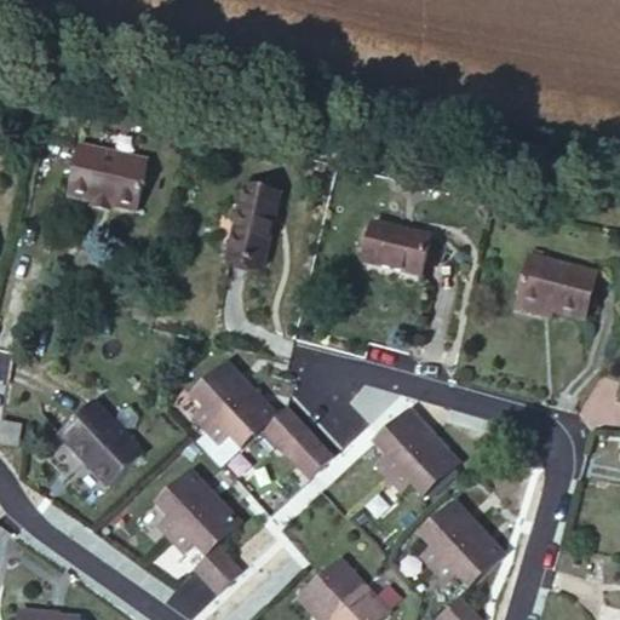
[(74,144),(62,194),(86,200),(104,204),(128,210),(138,165),(126,161),(122,154),(112,151),(104,156),(87,153),(89,147),(74,144)]
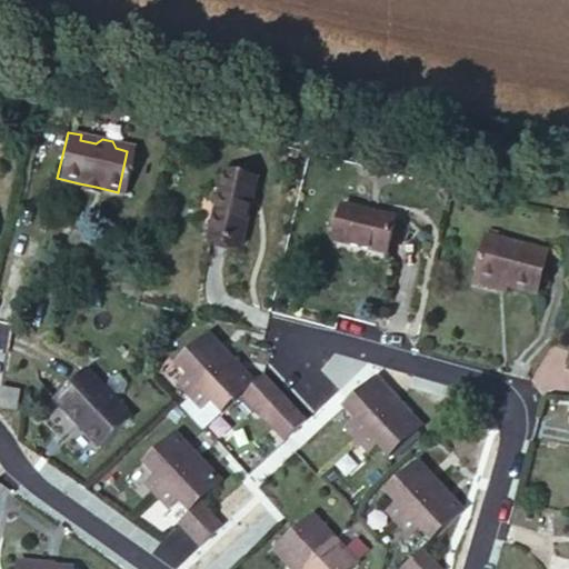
[(191,172),(176,241),(217,251),(232,182),(191,172)]
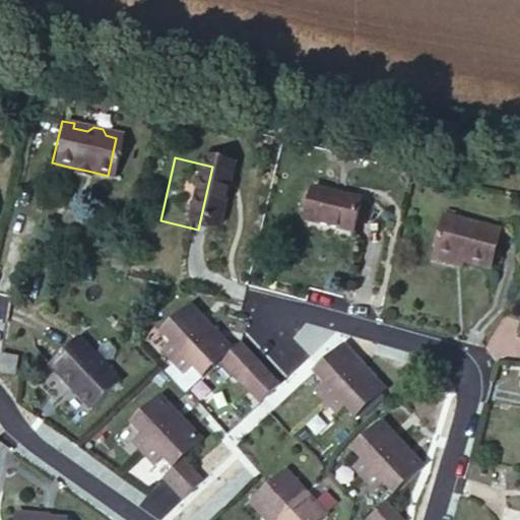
[(87,171),(72,168),(71,173),(85,177),(87,171)]
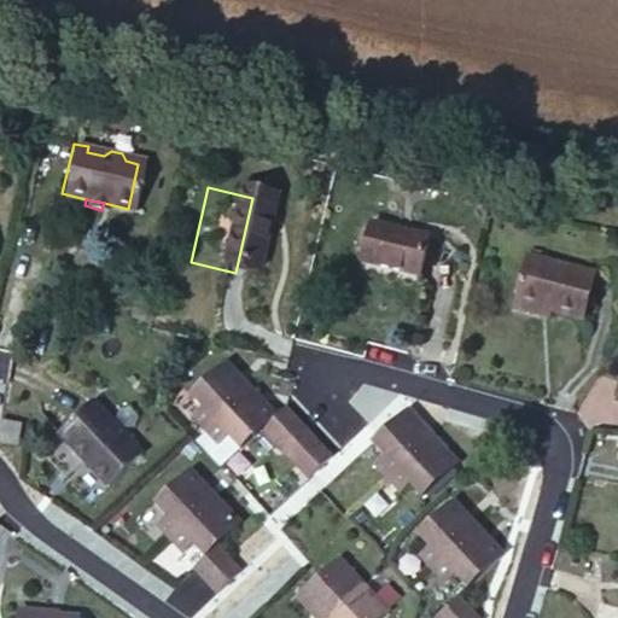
[(356,235),(345,278),(408,291),(418,250),(356,235)]
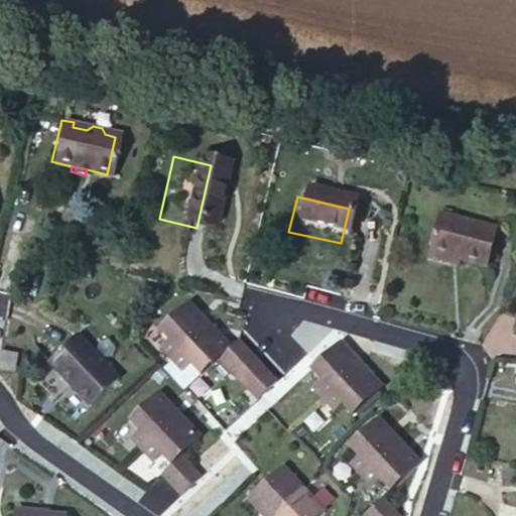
[(424,226),(415,263),(442,269),(472,276),(481,239),(424,226)]
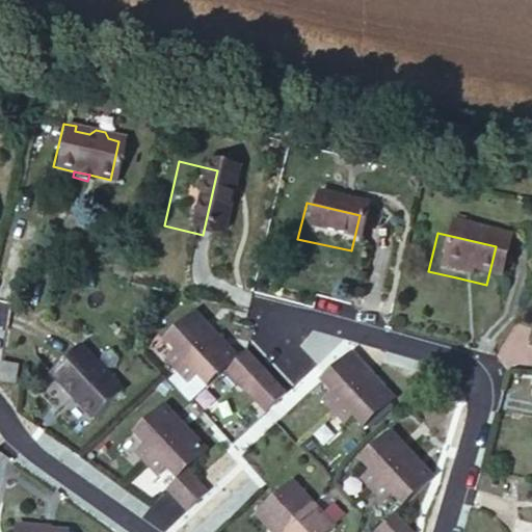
[(208,378),(225,361),(236,352),(190,306),(163,331),(175,345),(169,350),(192,373),(198,368),(208,378)]
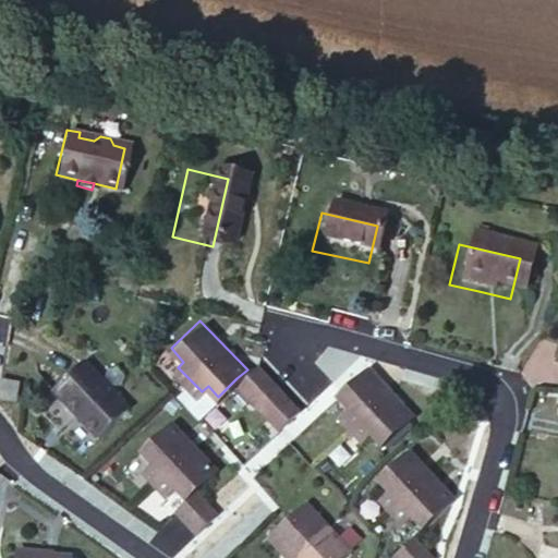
[(237,378),(281,425),(304,401),(261,358),(257,360),(247,370),(237,378)]
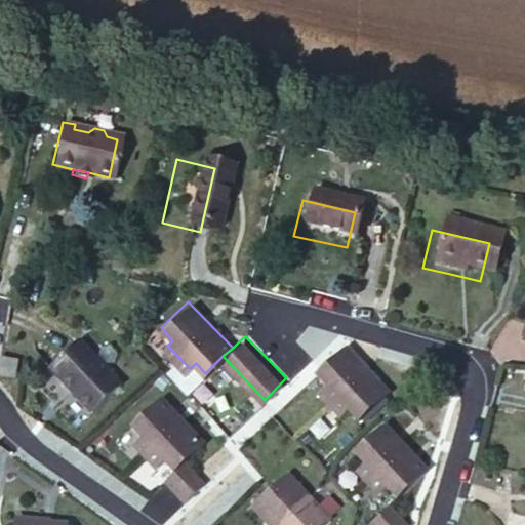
[(83,338),(57,362),(91,397),(115,374),(83,338)]
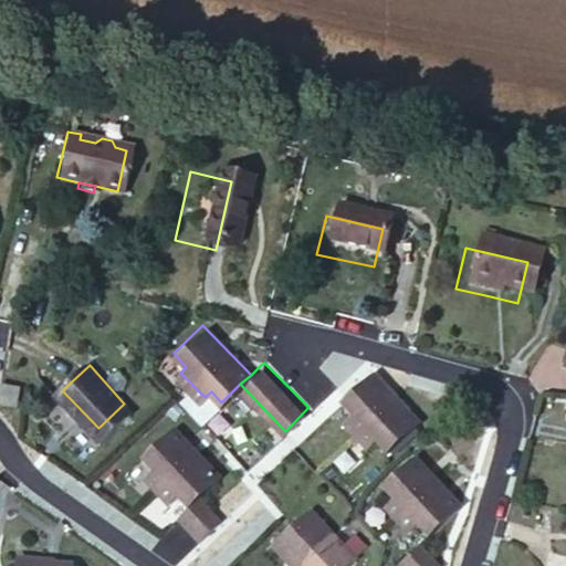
[(375,370),(346,398),(358,411),(354,417),(378,441),(384,437),(394,447),(421,420),(375,370)]
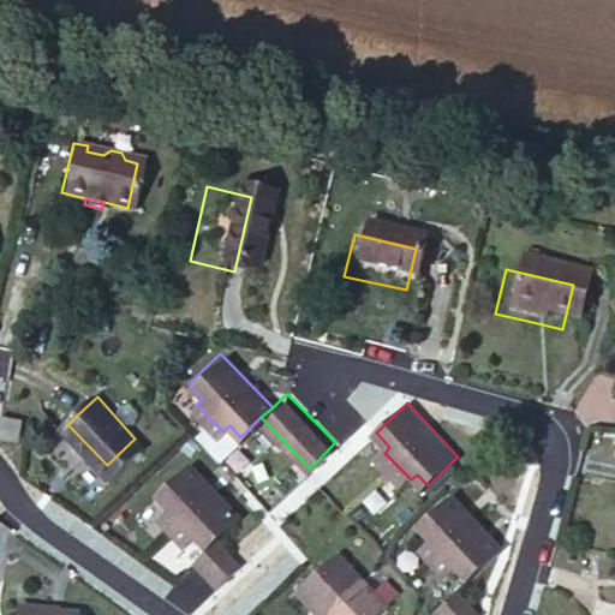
[(4,419),(1,441),(16,442),(18,422),(4,419)]
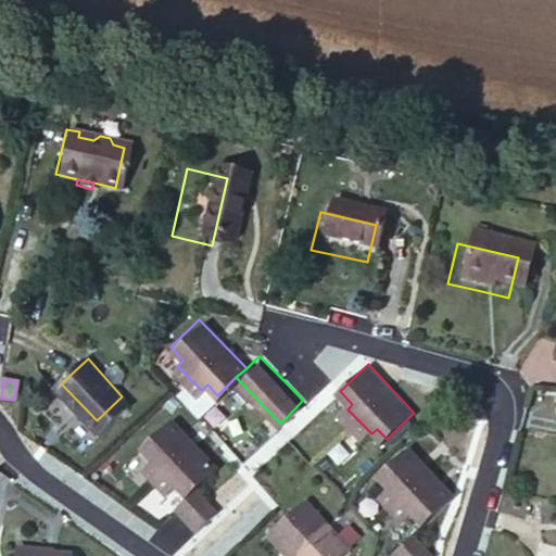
[(185,494),(199,480),(215,465),(169,418),(139,446),(149,458),(146,462),(171,488),(175,483),(185,494)]
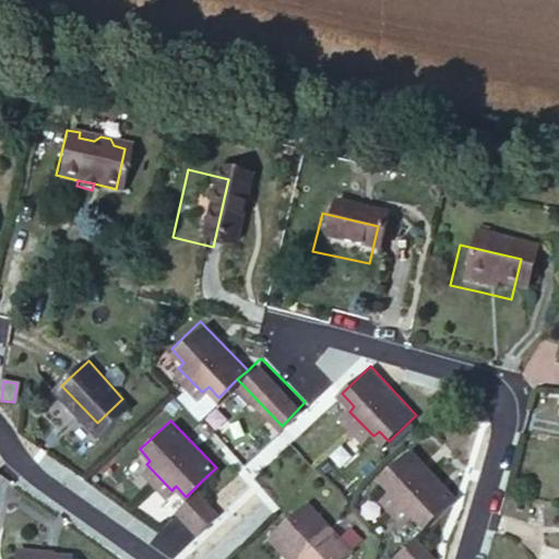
[(462,495),(416,445),(387,473),(397,486),(393,489),(417,515),(423,511),(432,521),(462,495)]
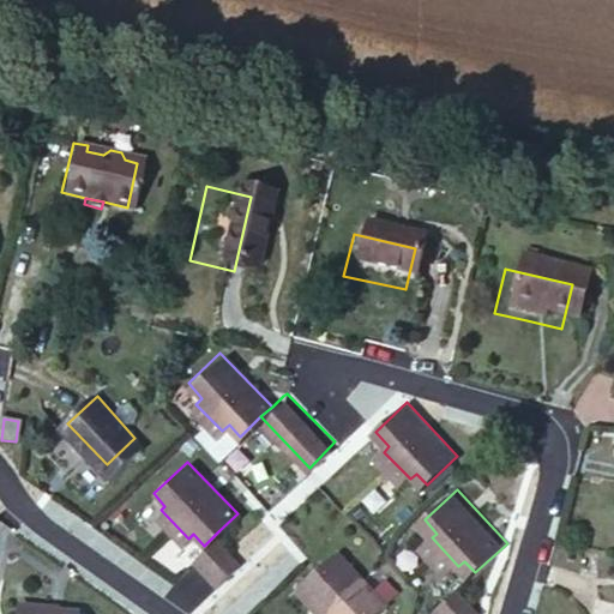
[(246,557),(220,530),(204,546),(196,553),(202,560),(202,559),(222,579),(246,557)]
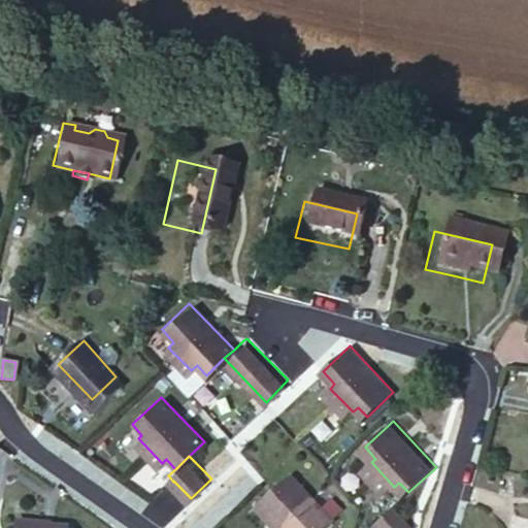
[(297,472),(266,502),(292,527),(327,527),(339,517),(297,472)]
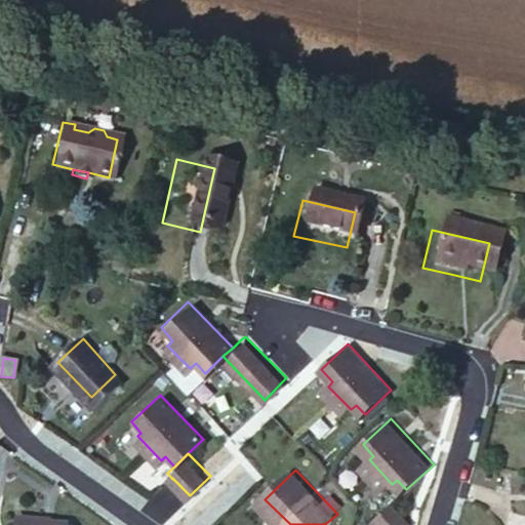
[(406,524),(413,519),(397,498),(376,520),(381,524),(406,524)]
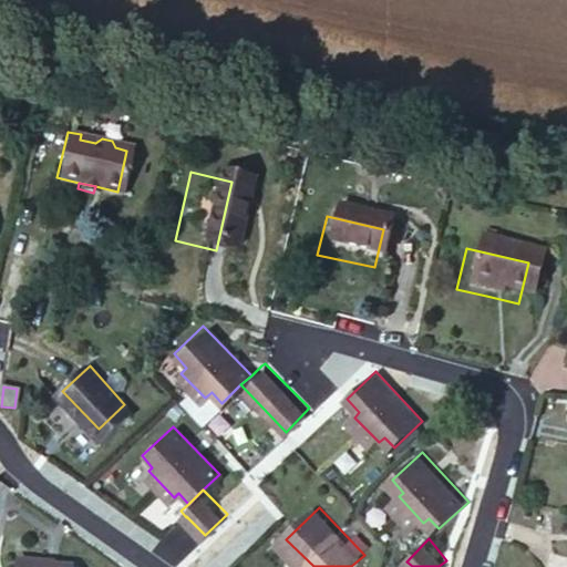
[(64,566),(65,553),(17,549),(14,566),(64,566)]
